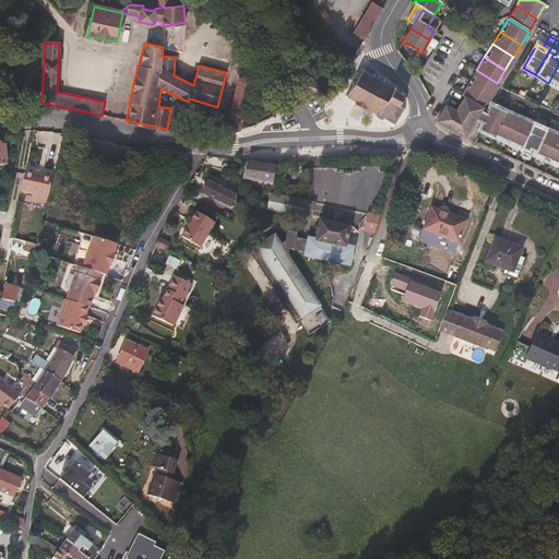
[(511,59),(504,70),(507,72),(513,61),(511,59)]
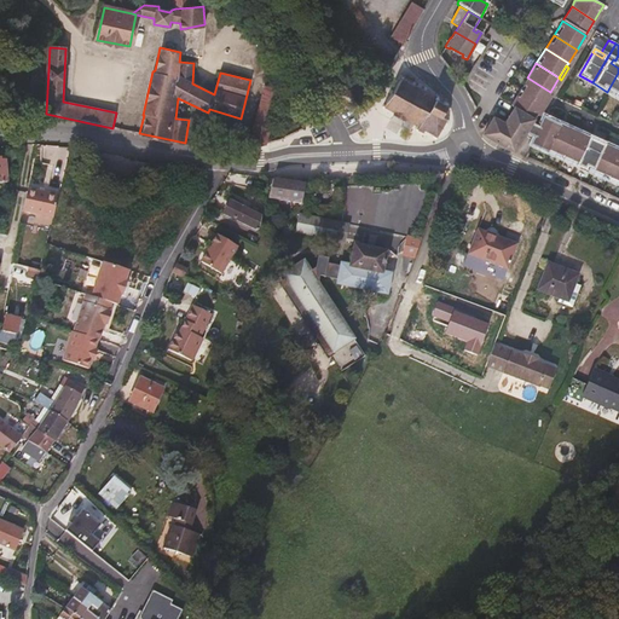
[(618,73),(607,92),(618,98),(618,73)]
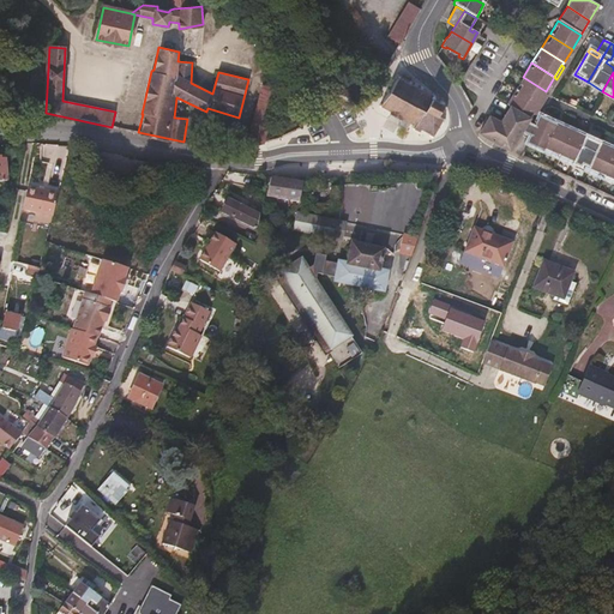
[(407,79),(403,77),(393,92),(391,91),(389,95),(390,96),(380,112),(384,114),(386,112),(393,116),(392,119),(399,124),(402,121),(414,128),(413,131),(421,136),(423,132),(432,138),(429,140),(433,142),(444,122),(440,118),(445,108),(438,103),(439,100),(437,98),(434,101),(426,95),(427,92),(425,90),(422,94),(415,89),(416,85),(415,84),(413,86),(405,83),(407,79)]
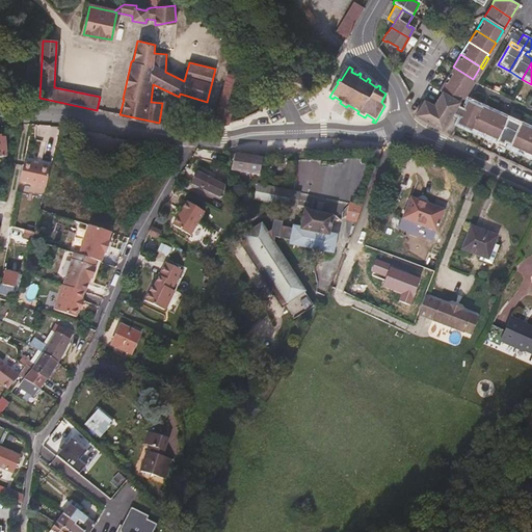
[(472,81),(473,79),(453,67),(446,78),(466,90),(472,81)]
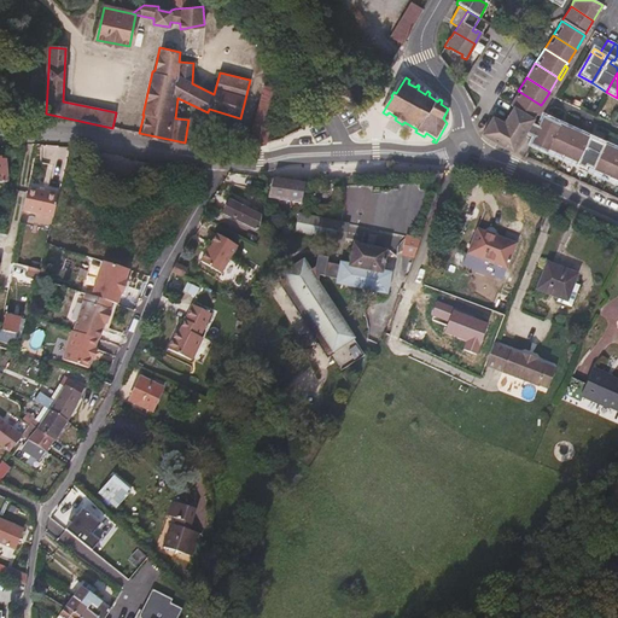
[(267,86),(264,86),(248,147),(264,144),(279,89),(267,86)]
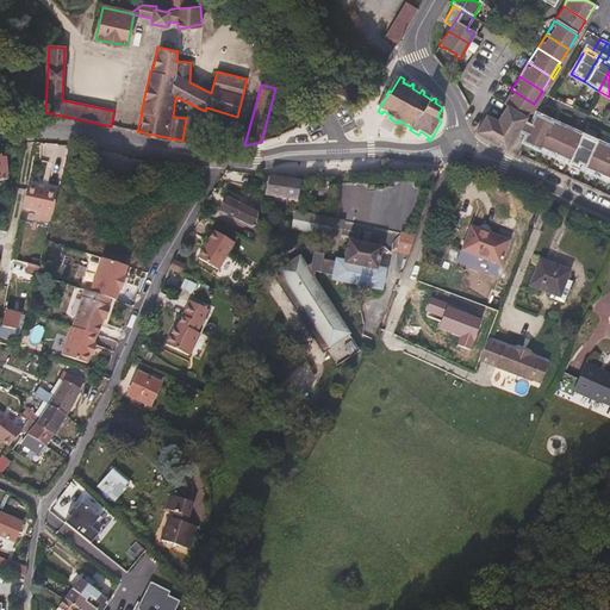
[(534,104),(511,89),(502,105),(505,107),(526,119),(528,116),(534,104)]
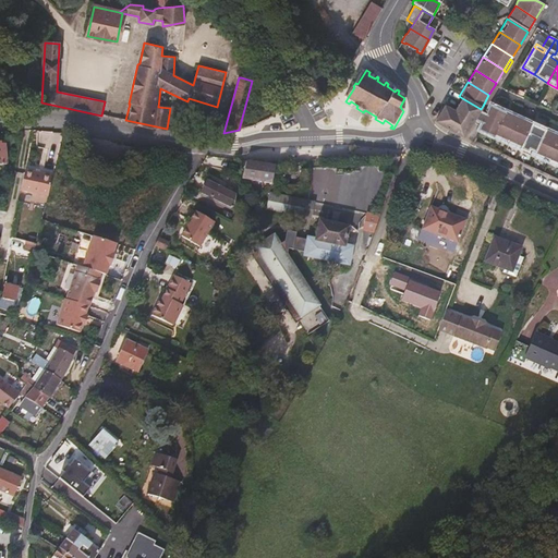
[(446,106),(437,120),(463,137),(474,120),(480,111),(481,109),(462,98),(455,111),(446,106)]
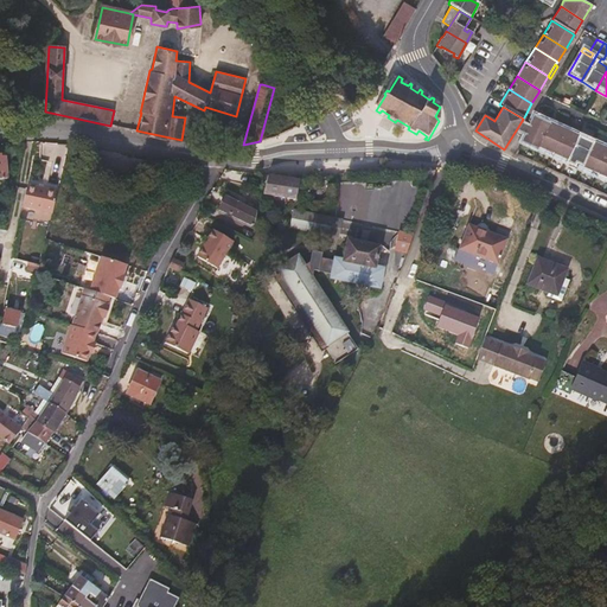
[(475,131),(485,115),(479,112),(475,116),(470,127),(475,131)]
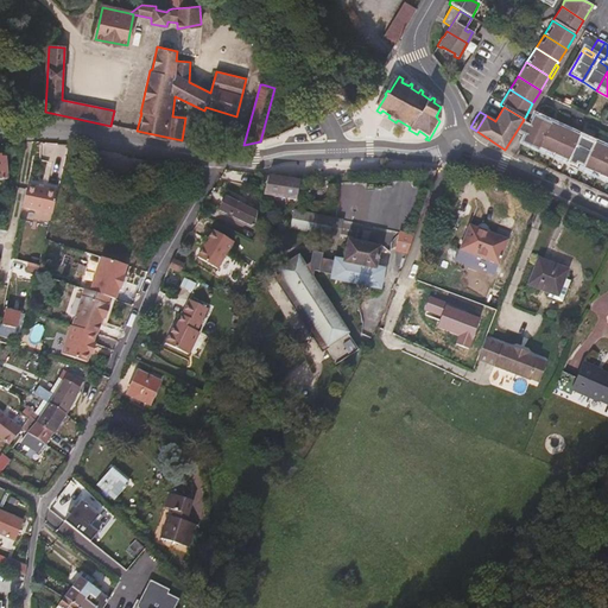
[(521,141),(537,149),(546,128),(531,121),(530,125),(525,134),(521,141)]
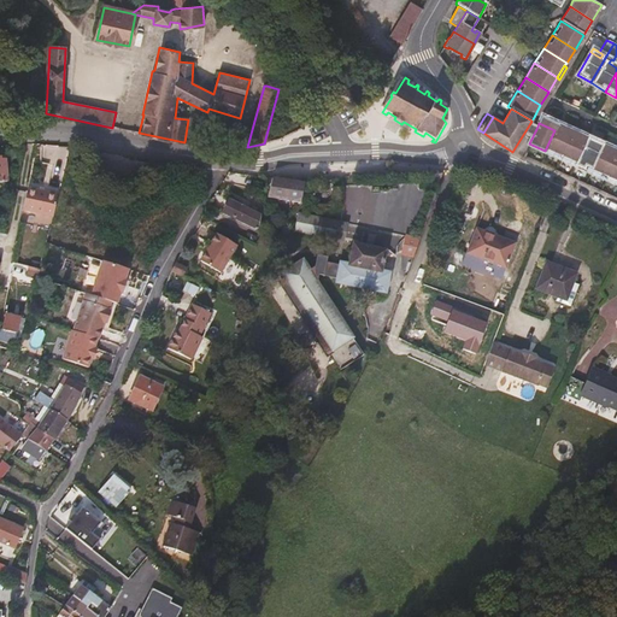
[(560,158),(570,137),(554,130),(545,151),(560,158)]
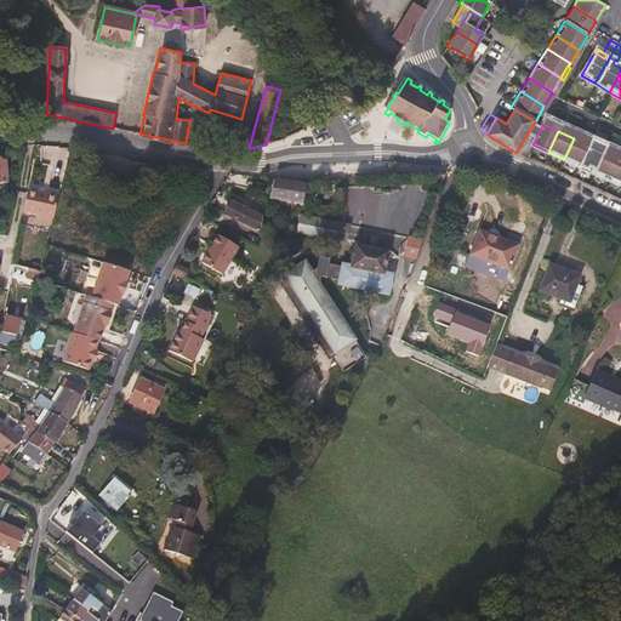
[(580,165),(590,144),(574,138),(564,159),(580,165)]
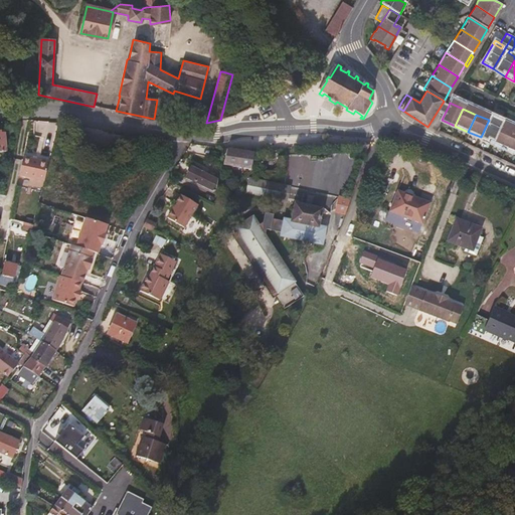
[(481,137),(493,143),(501,126),(489,120),(481,137)]
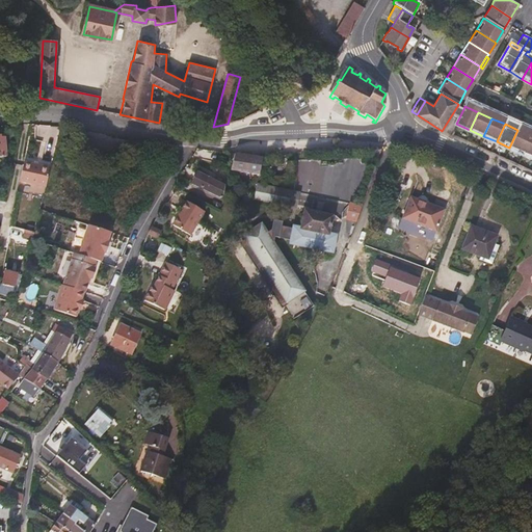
[(517,130),(509,148),(523,154),(531,136),(517,130)]
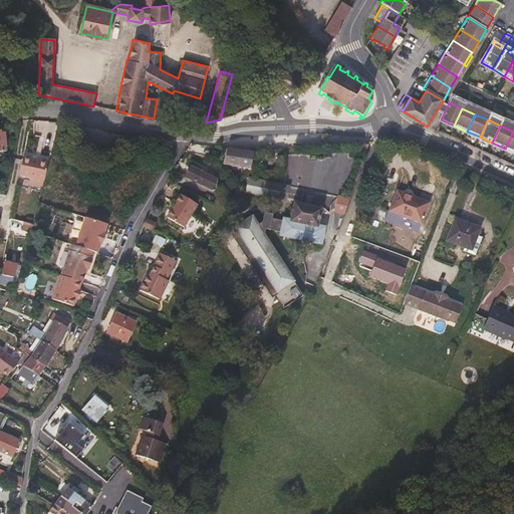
[(513,152),(513,132),(505,149),(513,152)]
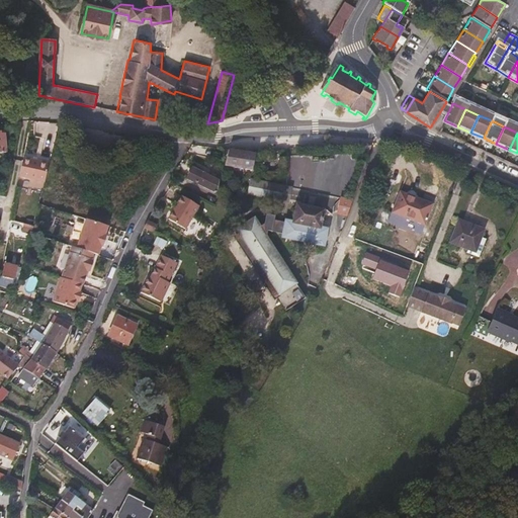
[(256,155),(229,151),(226,168),(252,172),(256,155)]
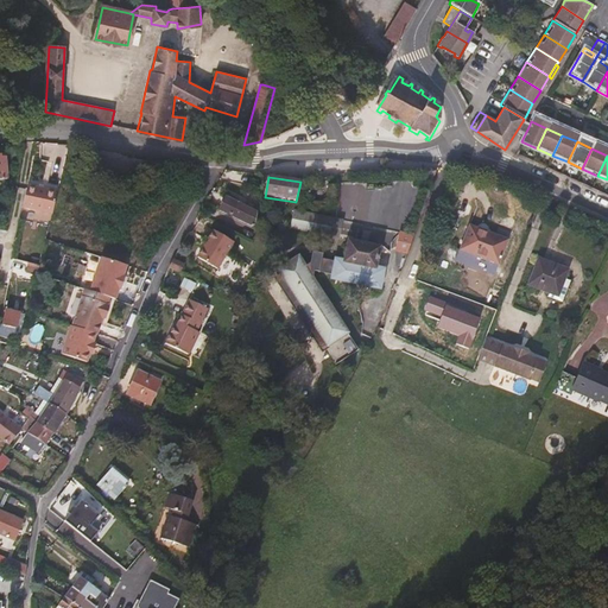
[(57,196),(29,188),(23,210),(51,217),(57,196)]
